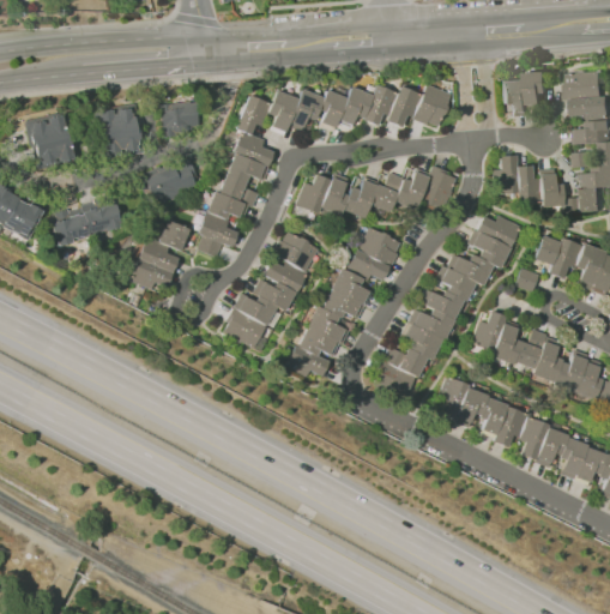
[(503,80),(505,104),(513,104),(513,115),(529,115),(529,106),(543,104),(543,94),(549,94),(548,71),(525,72),(526,79),(503,80)]
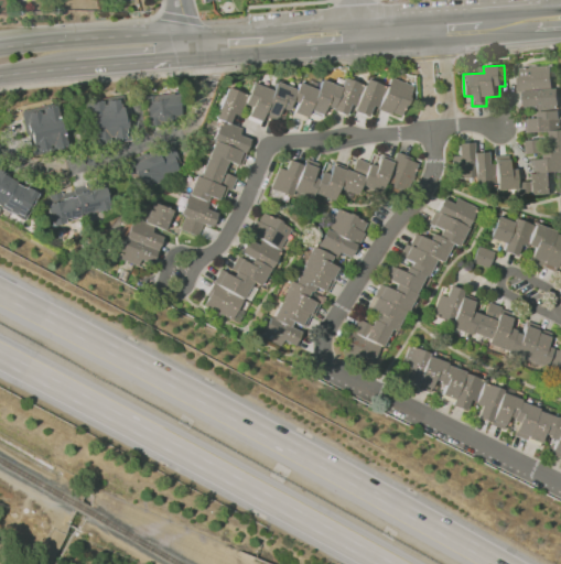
[(553,65),(520,66),(521,91),(527,91),(528,108),(560,106),(560,88),(554,88),(553,65)]
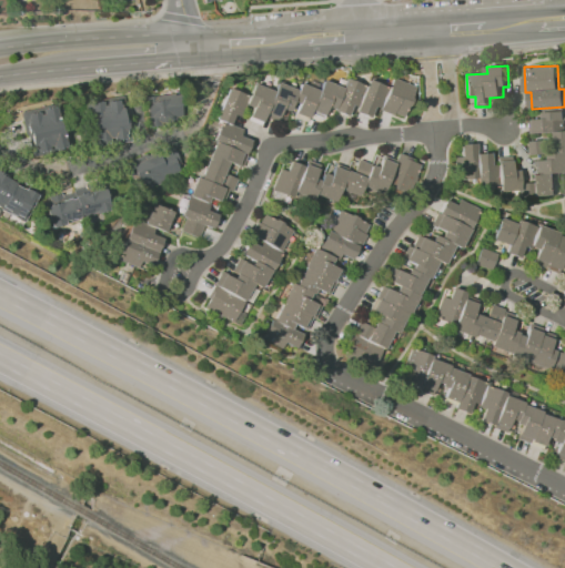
[(230,93),(182,231),(201,237),(205,225),(214,229),(220,214),(211,211),(210,201),(225,199),(243,179),(228,173),(231,162),(244,166),(253,140),(233,123),(250,104),(254,109),(250,120),(282,118),(296,101),(301,104),(296,115),(328,113),(329,108),(351,115),(354,104),(365,114),(373,117),(376,108),(406,119),(417,85),(395,78),(230,93)]
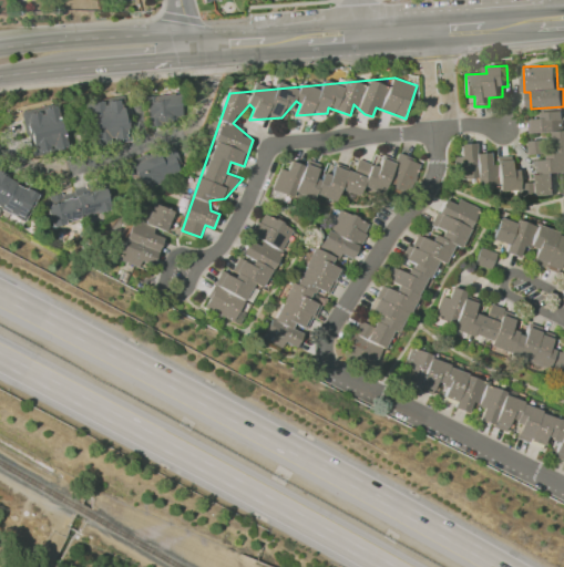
[(146,98),(151,125),(185,120),(181,92),(146,98)]
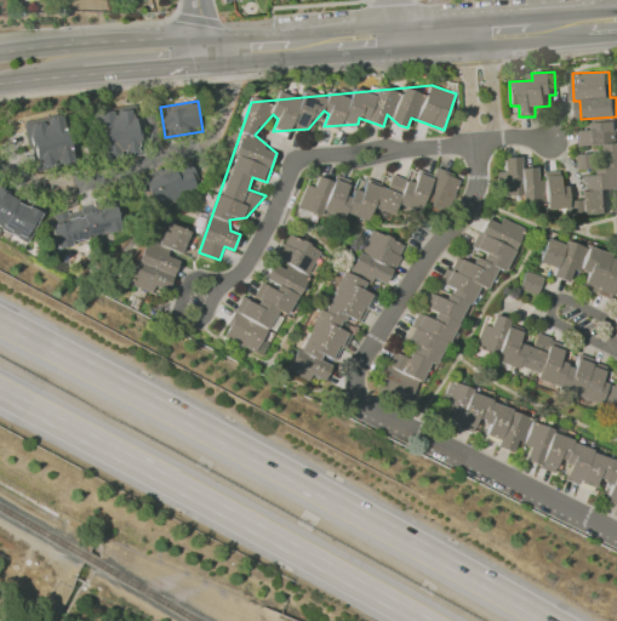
[(102,158),(140,155),(136,106),(97,108),(102,158)]
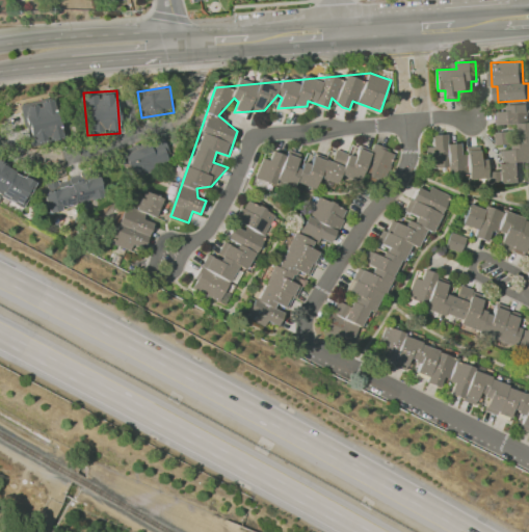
[(22,105),(31,145),(63,138),(54,98),(22,105)]
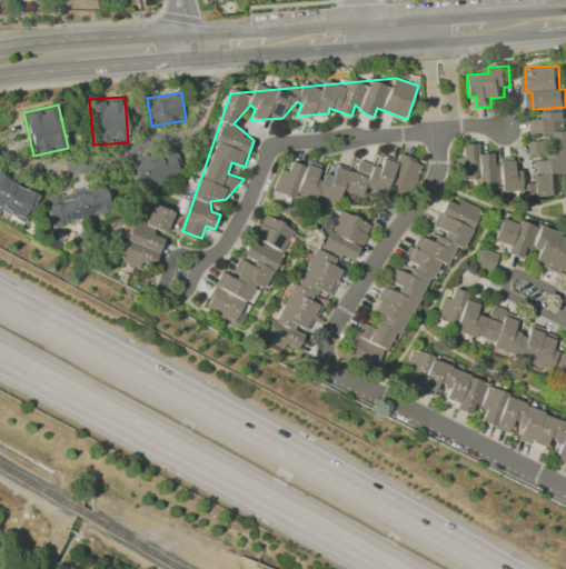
[(558,196),(558,173),(565,172),(565,111),(546,111),(546,119),(533,119),(534,133),(556,132),(556,140),(533,140),(533,155),(552,155),(552,160),(537,161),(537,182),(523,182),(523,196),(558,196)]
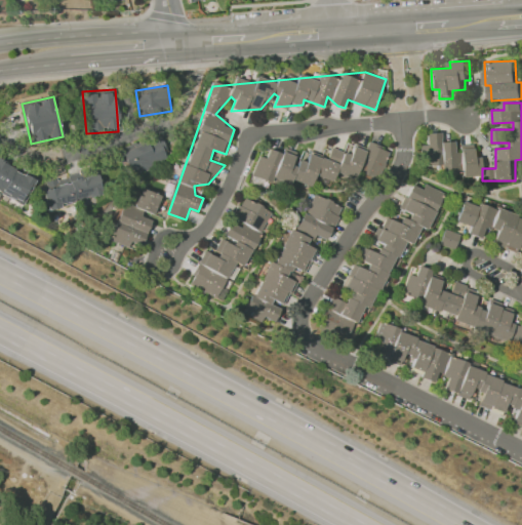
[(425,166),(443,165),(444,176),(463,175),(460,152),(456,152),(455,140),(442,142),(442,132),(428,133),(428,144),(424,145),(425,166)]
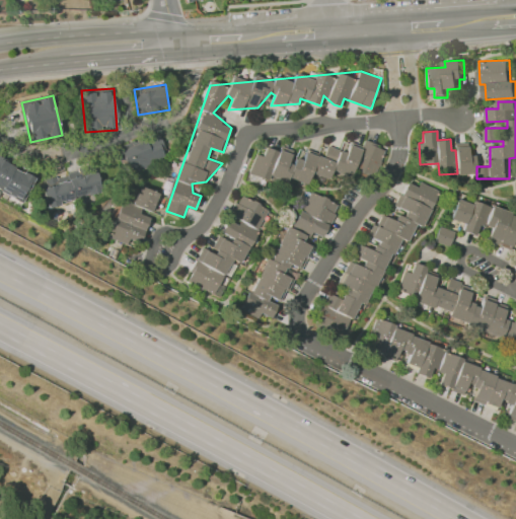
[(118,151),(127,174),(169,157),(159,134),(118,151)]
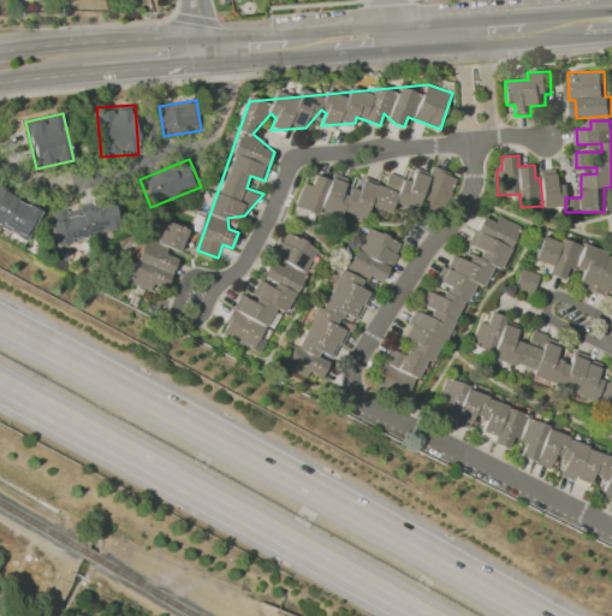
[(458,175),(433,167),(431,177),(415,172),(413,179),(391,173),(386,188),(364,181),(361,190),(350,188),(352,179),(334,175),(333,179),(316,175),(314,185),(304,183),(295,214),(318,220),(320,211),(342,217),(344,212),(366,218),(369,205),(392,212),(394,202),(417,209),(420,201),(449,209),(458,175)]
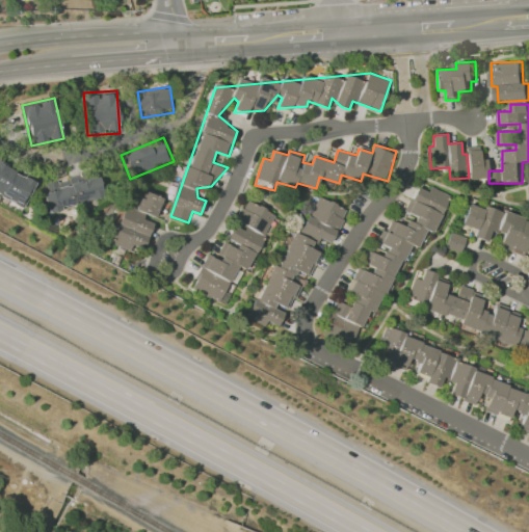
[(468,147),(470,179),(488,178),(487,158),(481,158),(481,145),(468,147)]
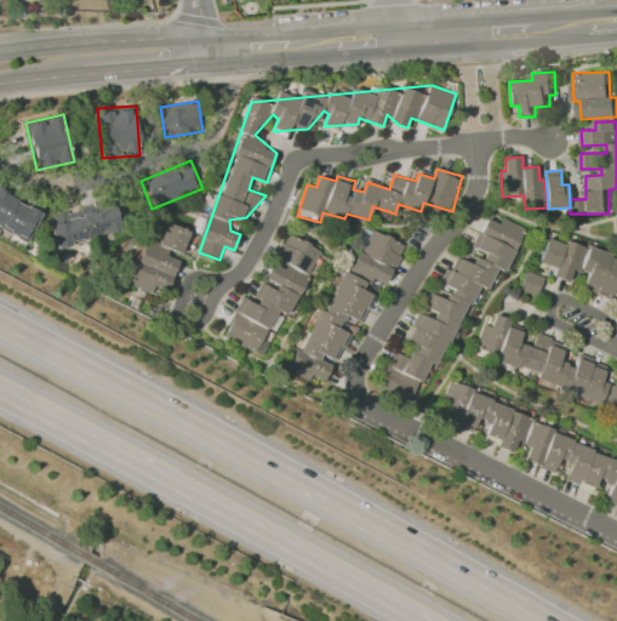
[(0,226),(30,240),(44,211),(0,189),(0,226)]
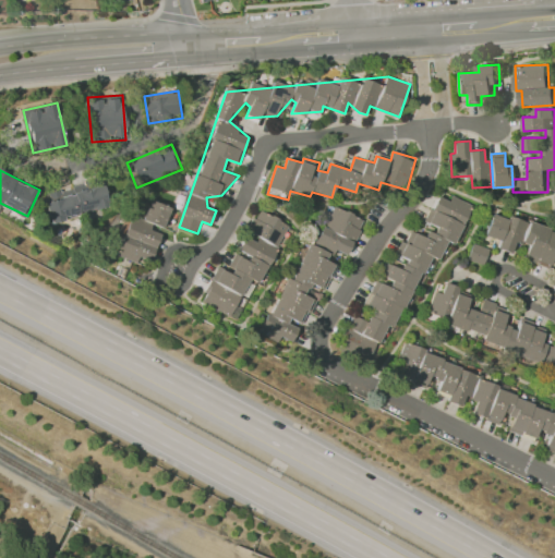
[(51,222),(111,207),(104,181),(45,196),(51,222)]
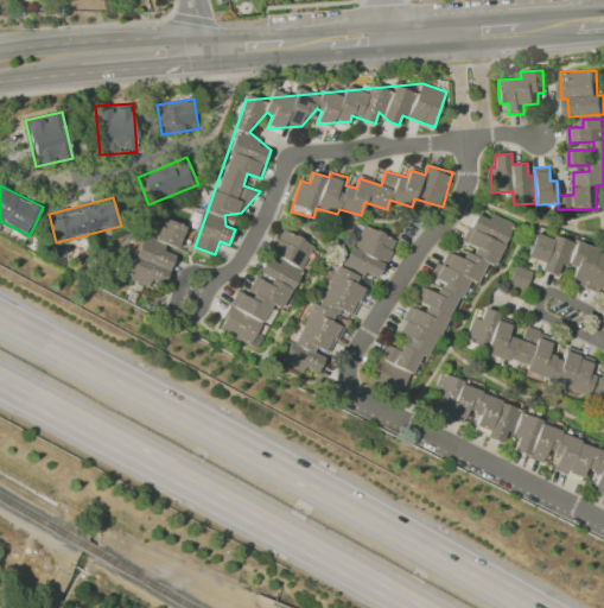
[(404,388),(426,356),(431,358),(434,337),(474,282),(477,282),(489,264),(502,266),(510,220),(493,216),(489,221),(479,214),(463,239),(468,252),(464,257),(445,253),(440,280),(444,283),(438,291),(424,287),(419,293),(417,308),(406,305),(401,333),(408,339),(402,348),(383,344),(376,380),(382,385),(404,388)]
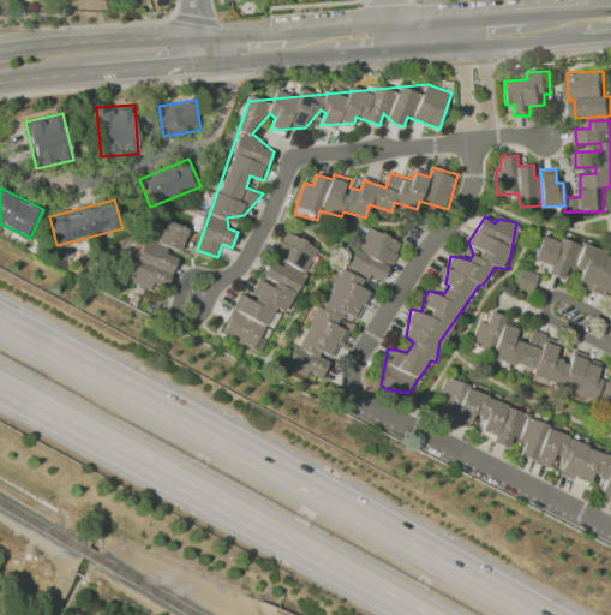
[(190,228),(167,220),(160,242),(145,237),(130,281),(165,293),(178,257),(168,254),(171,248),(181,251),(190,228)]
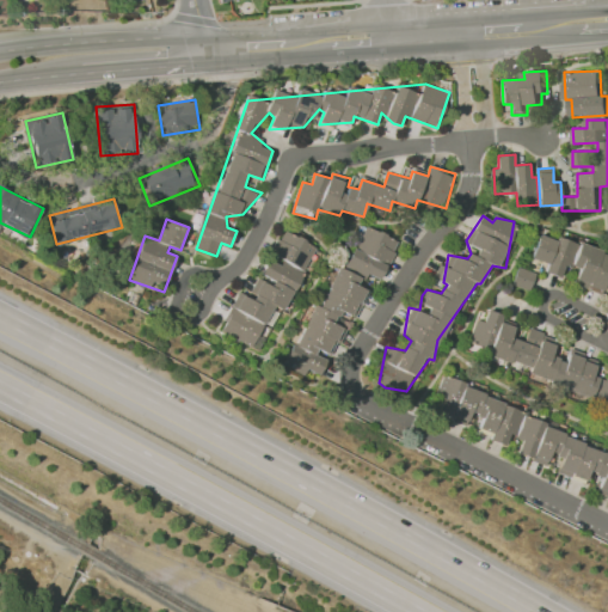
[(347,267),(384,281),(399,239),(363,225),(347,267)]
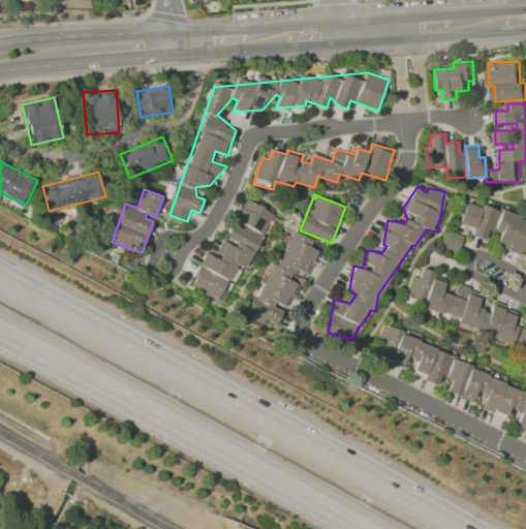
[(274,212),(246,198),(226,240),(224,239),(217,255),(208,251),(191,286),(220,300),(237,263),(248,269),(274,212)]
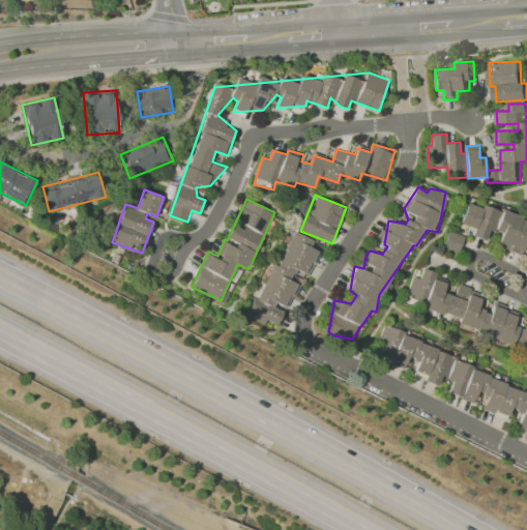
[(526,216),(467,203),(462,225),(475,228),(473,236),(488,240),(491,229),(503,232),(499,245),(525,252),(526,244),(526,216)]
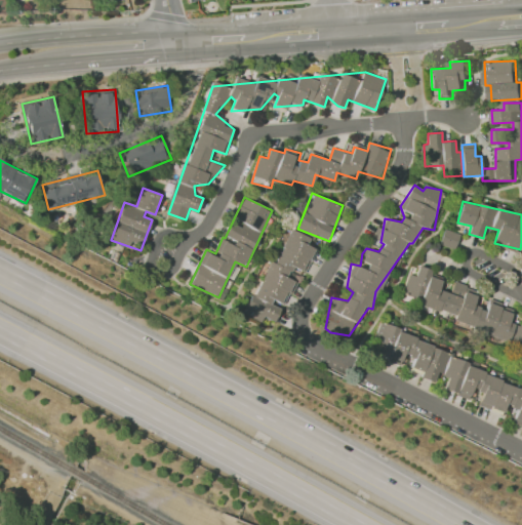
[(306,273),(318,249),(308,244),(311,239),(292,229),(275,263),(272,261),(245,313),(263,322),(266,316),(275,321),(283,307),(285,308),(300,279),(291,274),(295,267),(306,273)]
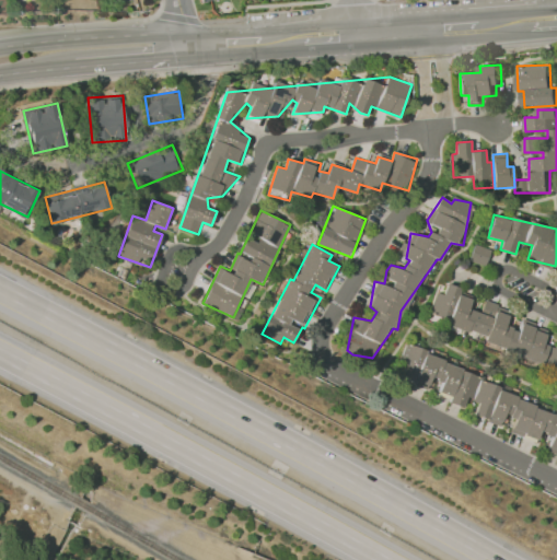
[(471,260),(487,265),(491,249),(475,244),(471,260)]
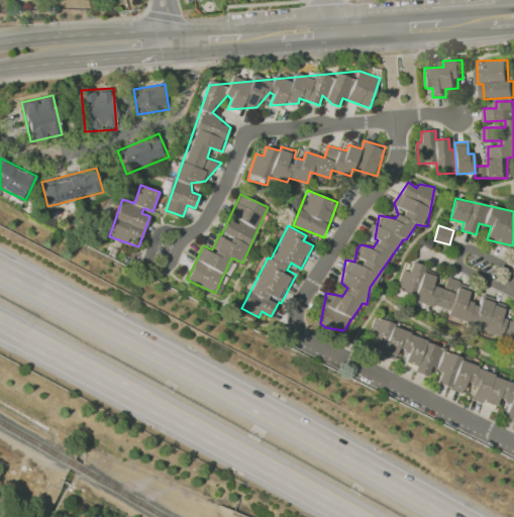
[(513,320),(509,319),(505,317),(506,304),(483,294),(484,293),(448,279),(444,288),(434,286),(435,276),(425,272),(426,267),(413,261),(411,272),(404,271),(399,282),(398,289),(416,296),(415,303),(416,303),(513,344),(513,320)]
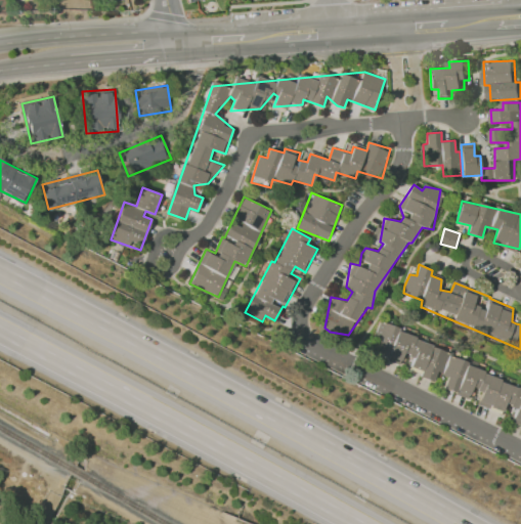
[(520,389),(385,321),(371,349),(400,363),(405,353),(416,358),(411,365),(424,372),(422,376),(434,382),(438,373),(449,377),(444,387),(469,399),(474,388),(484,392),(479,402),(503,413),(507,404),(519,410),(514,421),(520,424),(520,389)]
